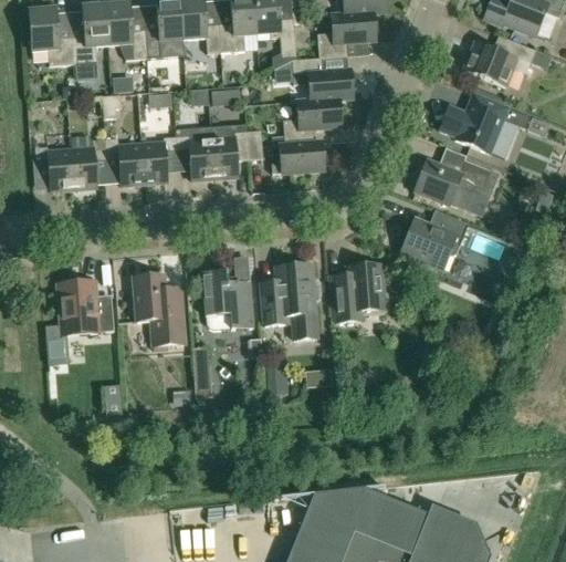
[(133,59),(146,58),(145,30),(132,31),(129,2),(122,3),(122,0),(107,0),(108,4),(105,4),(108,45),(121,44),(121,48),(125,59),(133,59)]
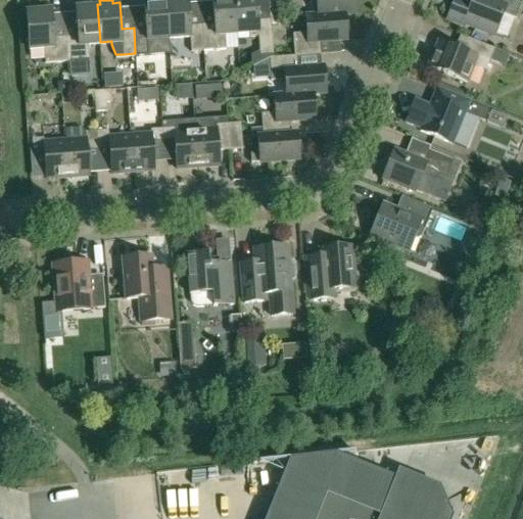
[(134,28),(135,53),(157,51),(156,37),(169,36),(165,0),(150,0),(143,1),(145,27),(134,28)]
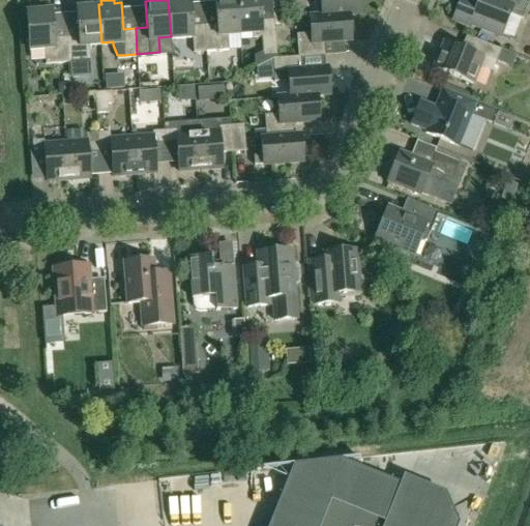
[(168,0),(171,36),(193,35),(194,50),(206,49),(204,23),(192,24),(189,0),(168,0)]
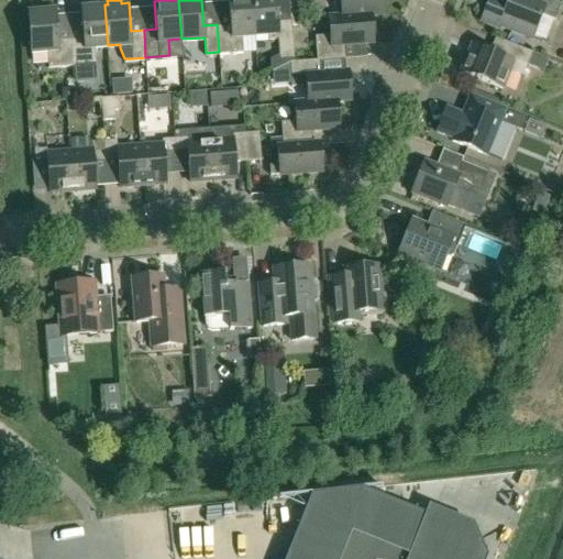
[(217,24),(219,52),(243,50),(242,34),(255,33),(251,0),(228,0),(230,23),(217,24)]
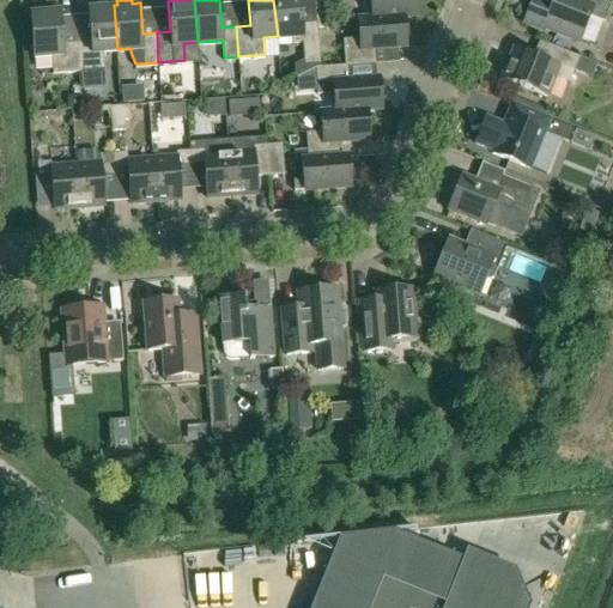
[(273,0),(278,36),(292,35),(292,41),(303,40),(305,61),(320,60),(317,25),(316,20),(302,20),(299,0),(273,0)]
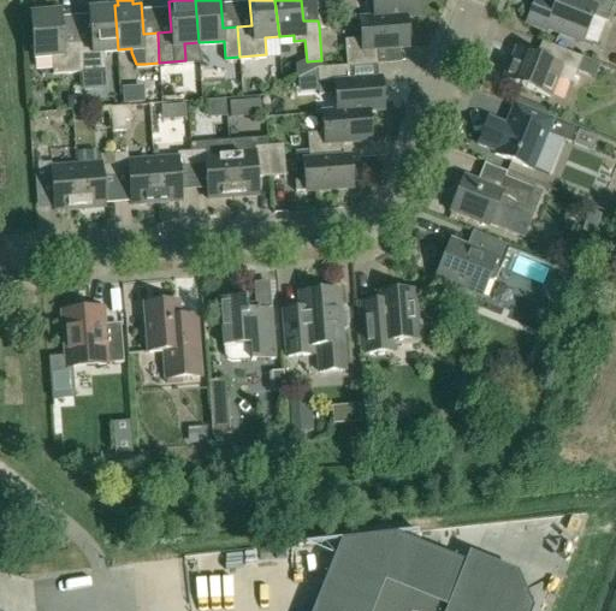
[(315,0),(318,21),(319,25),(333,24),(331,0),(315,0)]
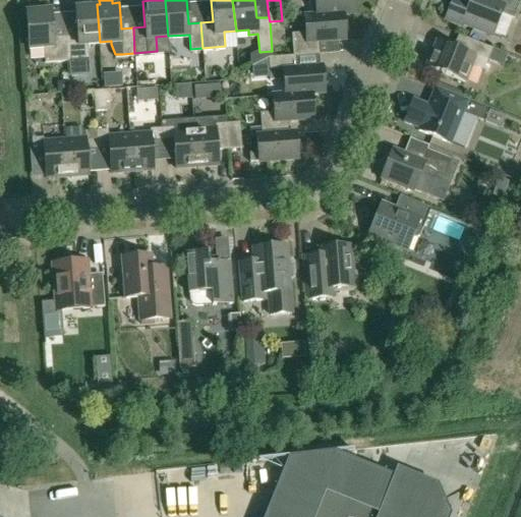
[(315,0),(316,12),(316,13),(343,11),(355,10),(354,0),(315,0)]
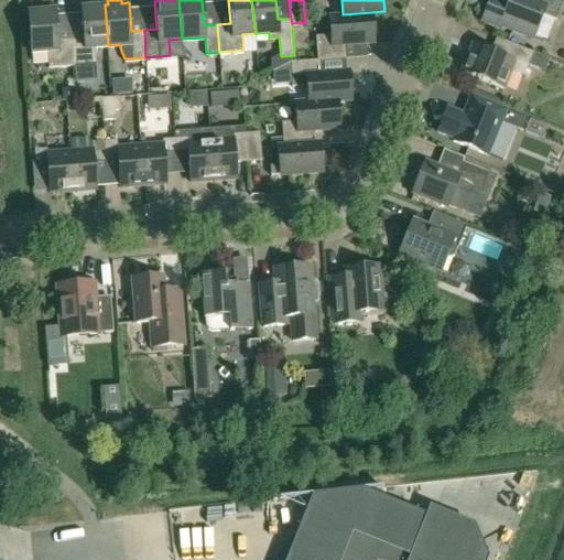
[(509,0),(489,0),(483,17),(500,24),(501,22),(533,35),(542,12),(555,18),(562,2),(556,0),(509,0)]
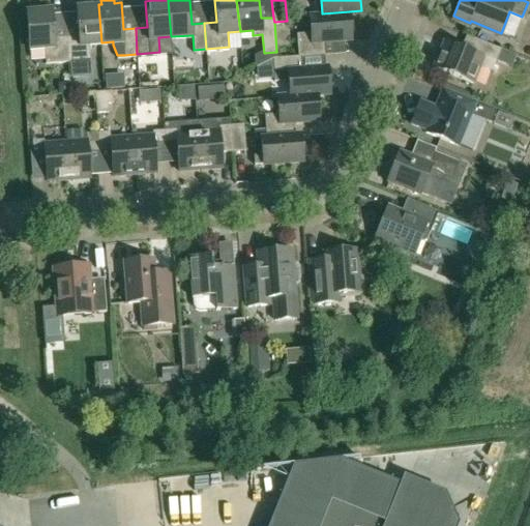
[(66,33),(67,59),(90,57),(89,42),(101,42),(98,4),(77,6),(79,32),(66,33)]
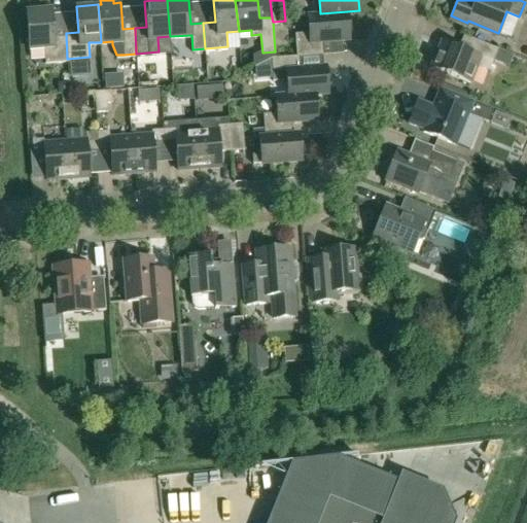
[(54,34),(51,10),(51,8),(43,8),(43,5),(30,6),(31,9),(27,9),(29,47),(44,46),(45,61),(67,59),(66,33),(54,34)]
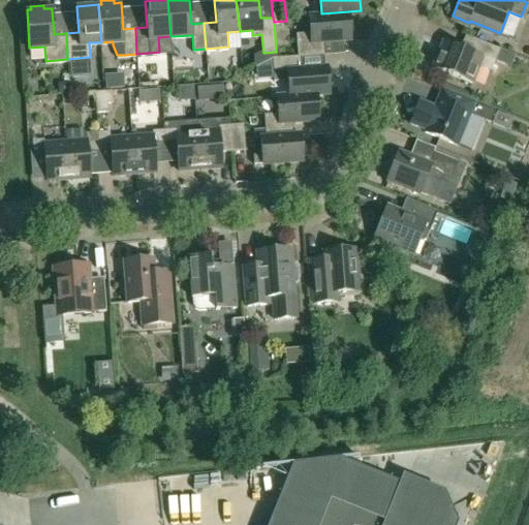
[(321,12),(309,13),(310,30),(296,31),(298,54),(299,54),(324,52),(323,39),(350,37),(348,11),(321,13),(321,12)]
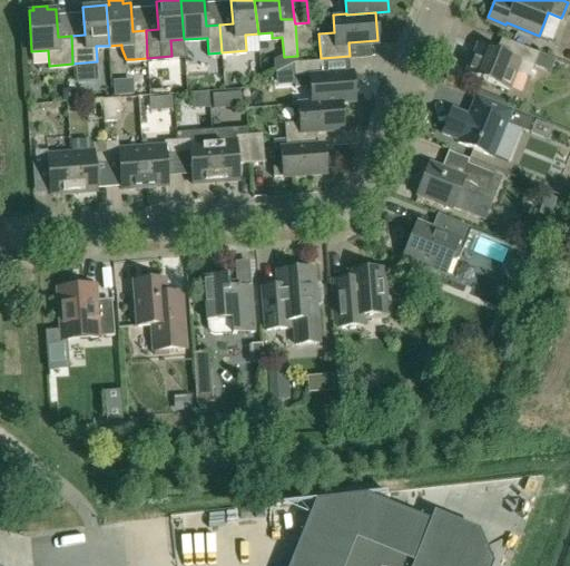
[(539,49),(511,39),(505,54),(478,42),(467,70),(509,87),(516,68),(529,74),(539,49)]
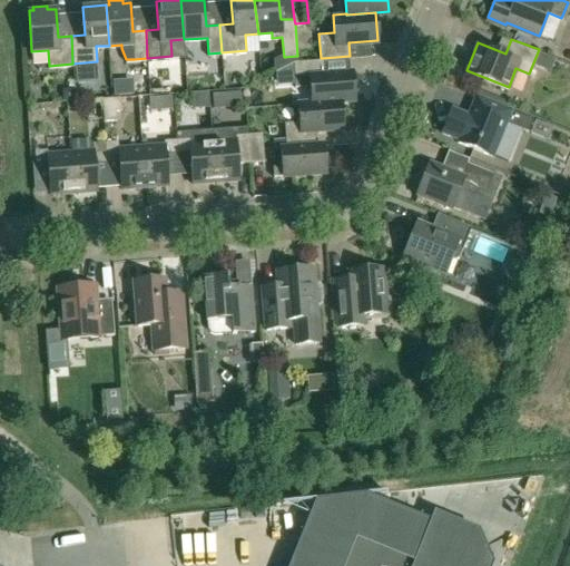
[(341,99),(354,98),(352,69),(323,71),(322,58),(321,58),(293,60),(295,85),(311,84),(312,100),(312,101),(341,99)]
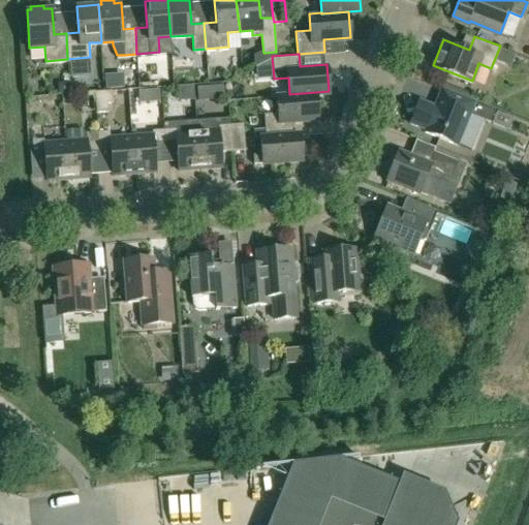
[(436,105),(419,98),(410,121),(426,127),(425,129),(458,143),(470,112),(490,120),(495,109),(457,93),(458,91),(441,84),(436,97),(437,98),(437,99),(439,99),(436,105)]
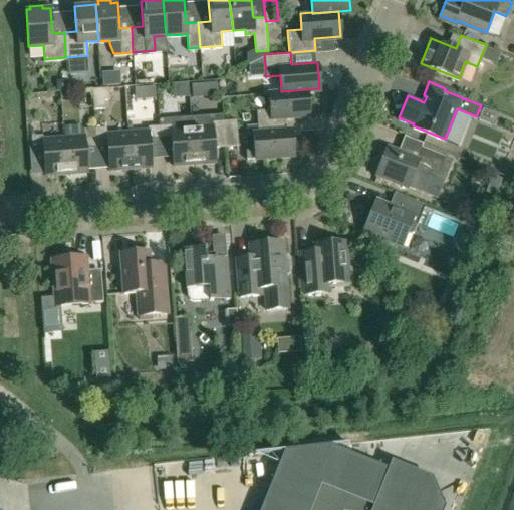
[(108,85),(101,86),(92,86),(93,107),(105,106),(104,97),(109,97),(108,85)]
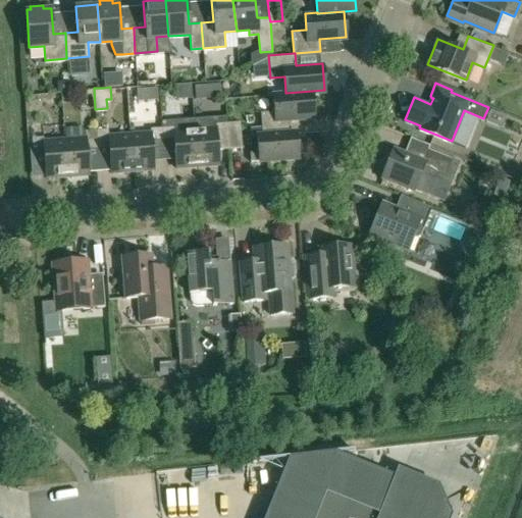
[(285,92),(273,93),(274,109),(260,110),(262,133),(289,131),(288,118),(314,116),(312,91),(285,93),(285,92)]
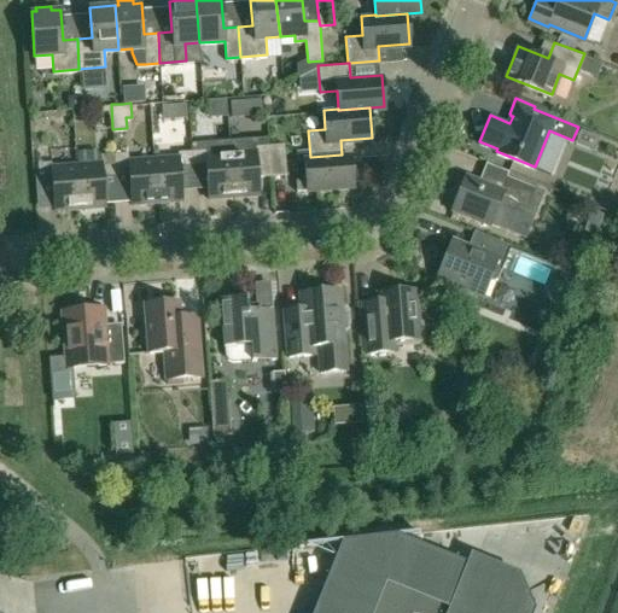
[(258,175),(270,174),(268,134),(229,138),(234,194),(260,192),(258,175)]
